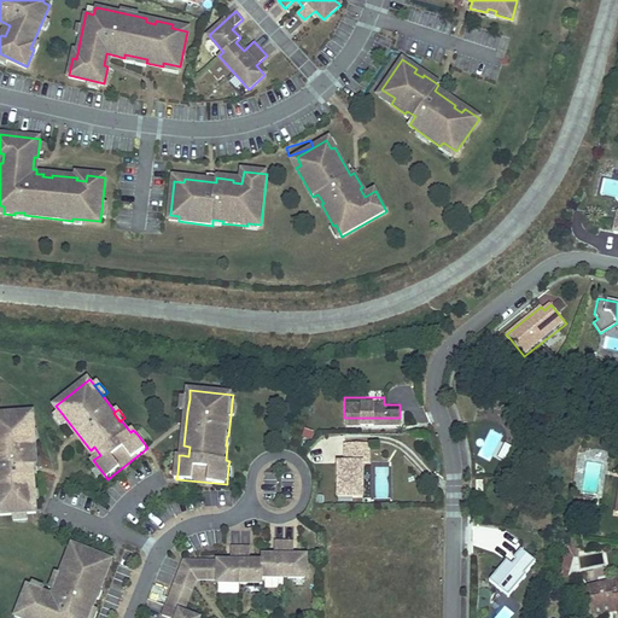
[(69,423),(60,412),(56,415),(64,426),(69,423)]
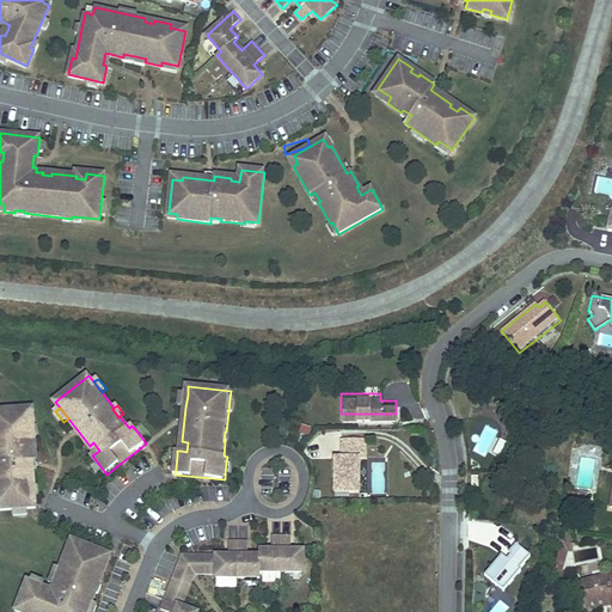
[(38,461),(37,436),(34,436),(34,427),(36,427),(35,409),(0,410),(0,510),(38,508),(37,495),(35,496),(35,485),(37,485),(36,470),(35,461),(38,461)]
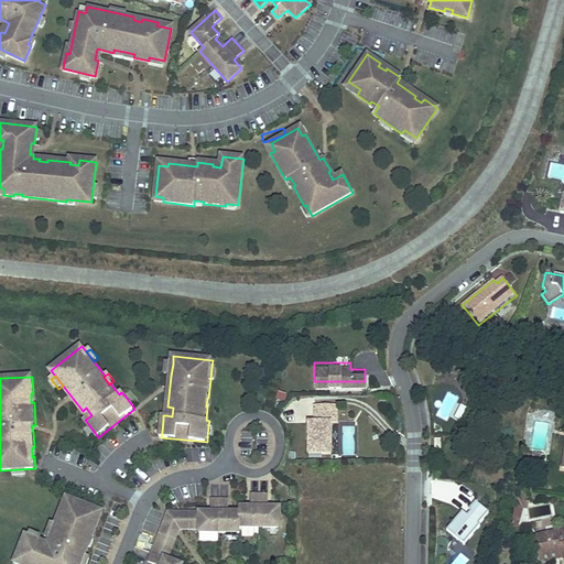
[(437,414),(458,424),(466,407),(455,402),(458,394),(448,390),(437,414)]
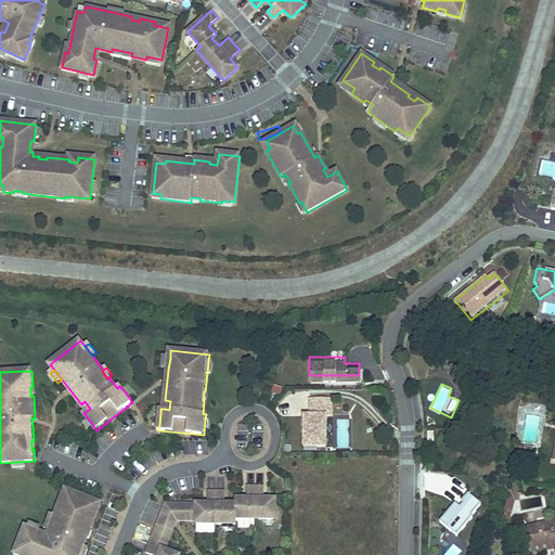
[(133,396),(126,386),(123,389),(130,399),(133,396)]
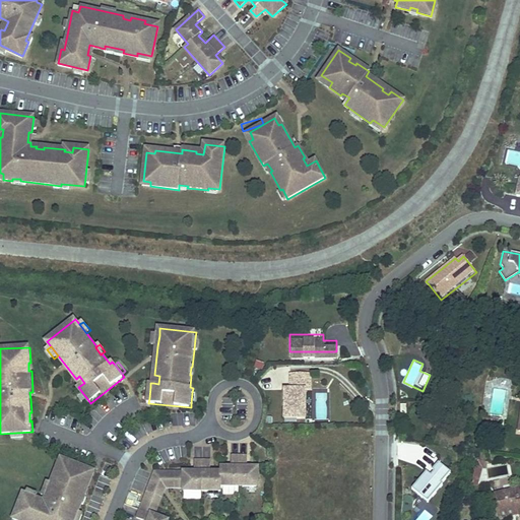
[(309,390),(309,374),(288,374),(288,389),(282,389),(282,418),(304,418),(304,390),(309,390)]
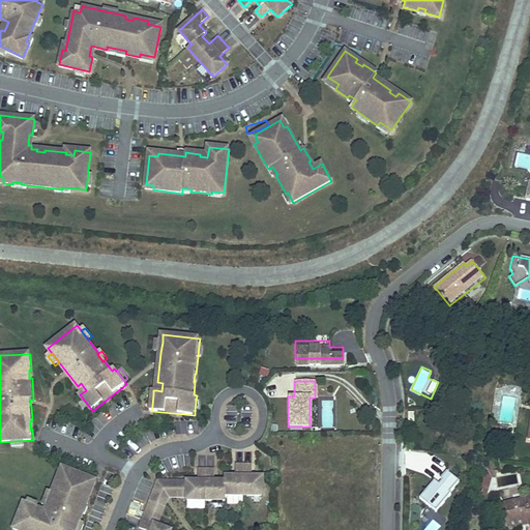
[(86,390),(81,383),(78,386),(83,392),(86,390)]
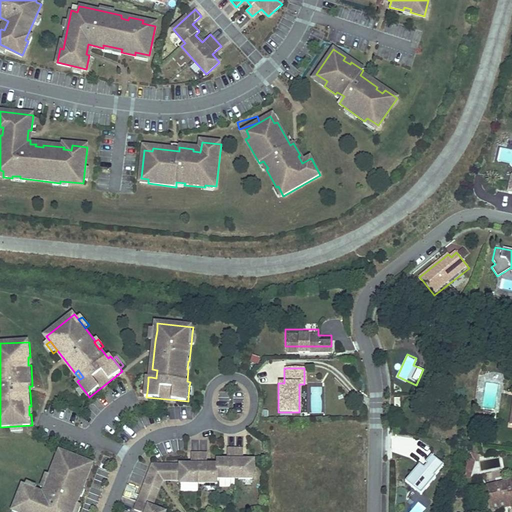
[(87,394),(80,385),(76,388),(83,396),(87,394)]
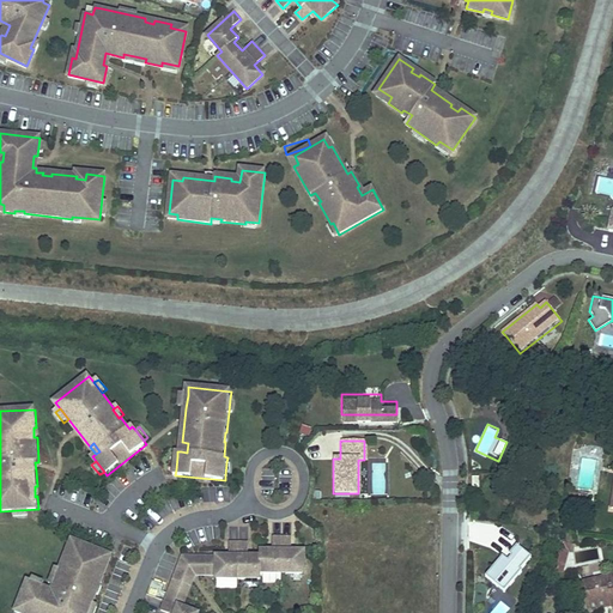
[(263,471),(263,487),(273,487),(273,471),(263,471)]
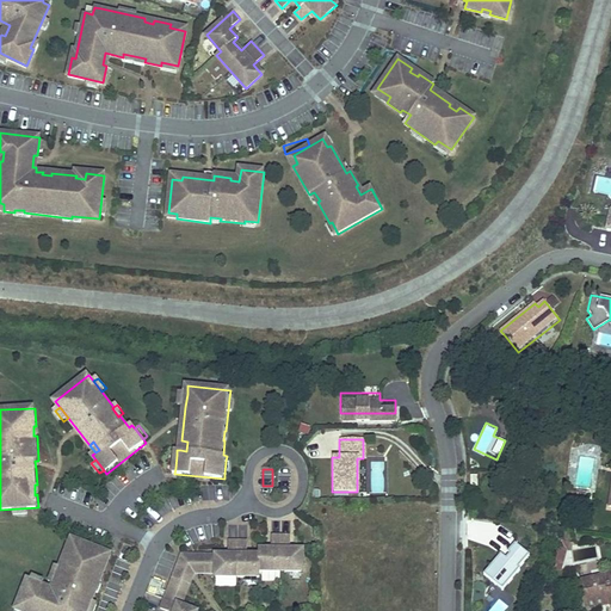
[(568,503),(584,503),(584,493),(568,492),(568,503)]
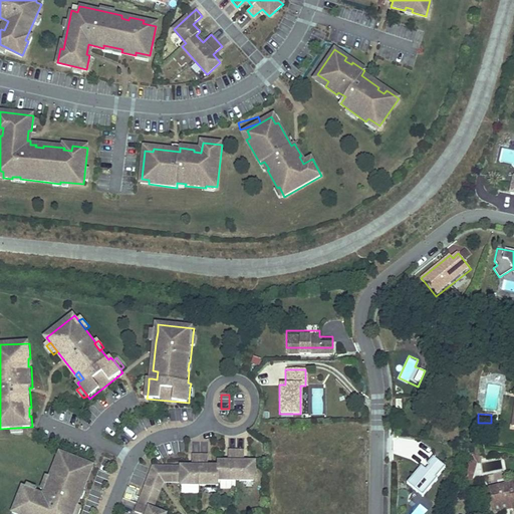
[(162,513),(153,511),(164,483),(182,483),(182,486),(219,487),(219,482),(255,482),(255,464),(249,464),(245,464),(245,460),(245,452),(229,452),(229,460),(229,463),(224,463),(218,463),(218,468),(213,468),(209,468),(209,465),(209,456),(193,456),(193,464),(192,468),(188,468),(153,467),(136,513),(138,513),(162,513)]
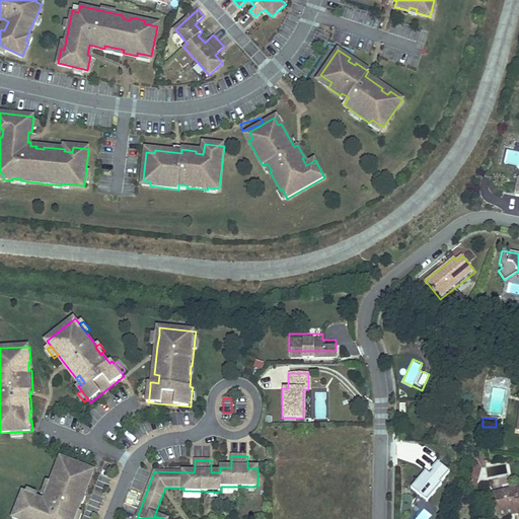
[(25,494),(23,493),(13,518),(14,518),(75,518),(79,512),(82,504),(79,503),(82,496),(85,497),(94,471),(64,459),(59,471),(56,470),(51,484),(54,485),(51,492),(49,491),(46,497),(44,501),(35,498),(25,494)]
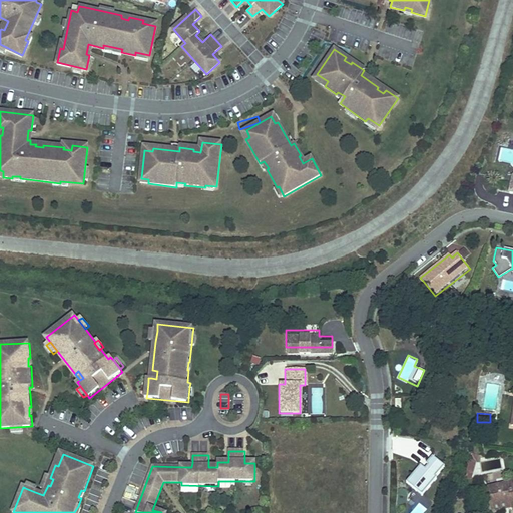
[(437,480),(436,480),(440,476),(446,469),(433,458),(427,464),(429,467),(426,471),(420,466),(406,482),(423,497),(437,480)]
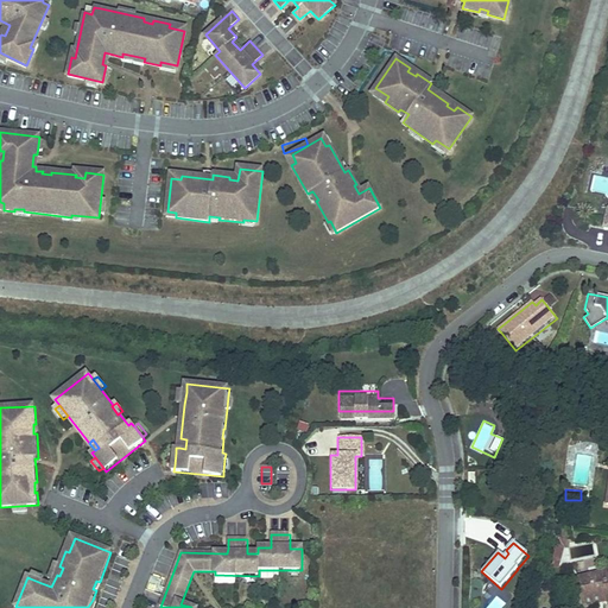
[(55,564),(49,580),(54,582),(57,575),(59,576),(63,568),(59,567),(55,564)]
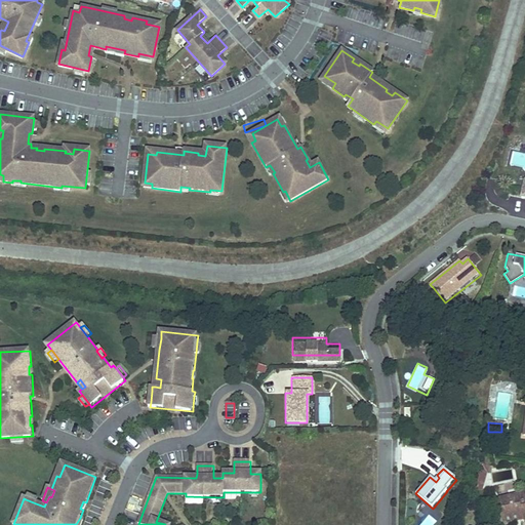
[(524,491),(501,496),(506,518),(524,514),(524,518),(524,491)]
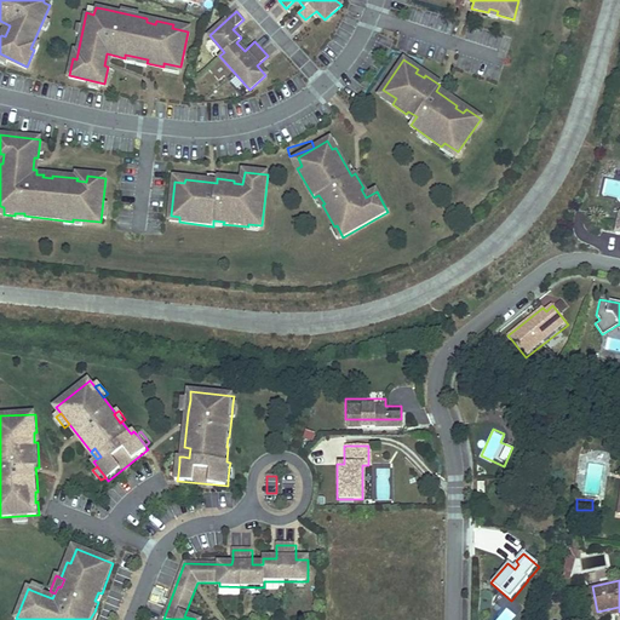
[(42,595),(45,590),(33,585),(30,590),(42,595)]
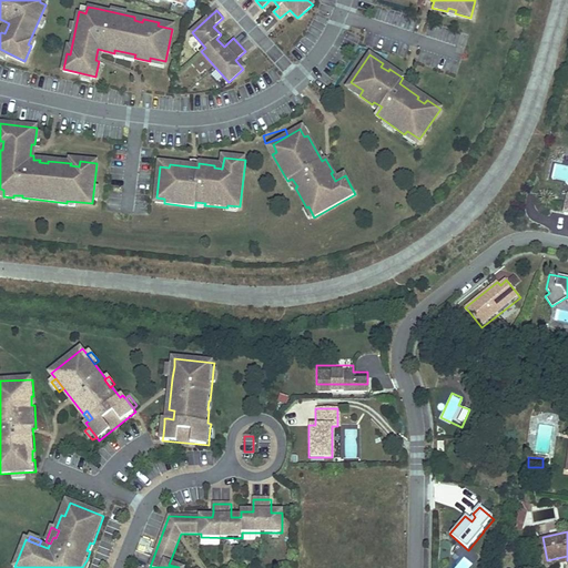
[(464,555),(452,567),(469,567),(474,564),(464,555)]
